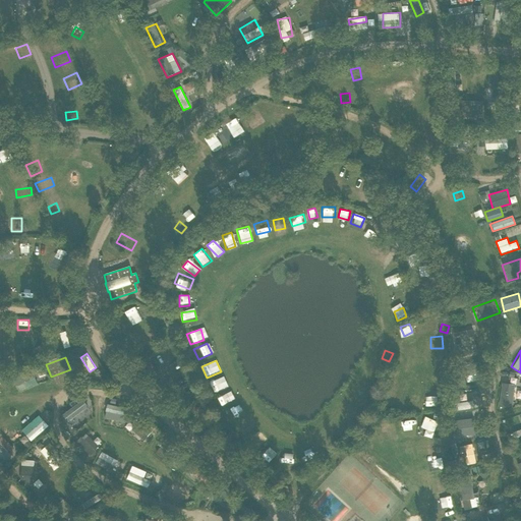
[(413,370),(413,362),(398,361),(398,370),(413,370)]
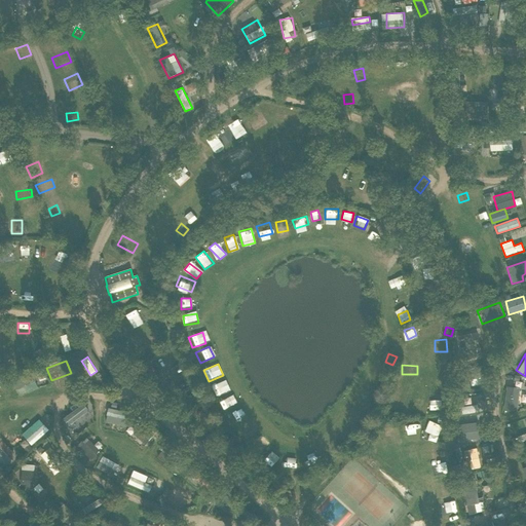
[(32,373),(11,381),(16,395),(37,387),(32,373)]
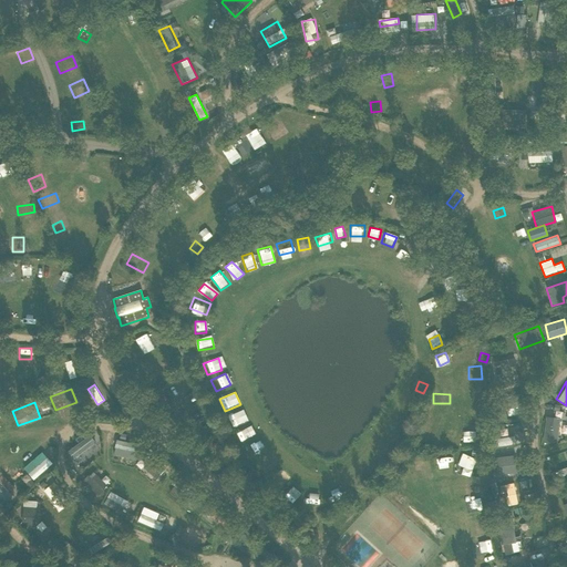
[(244,409),(227,416),(234,428),(249,420),(244,409)]
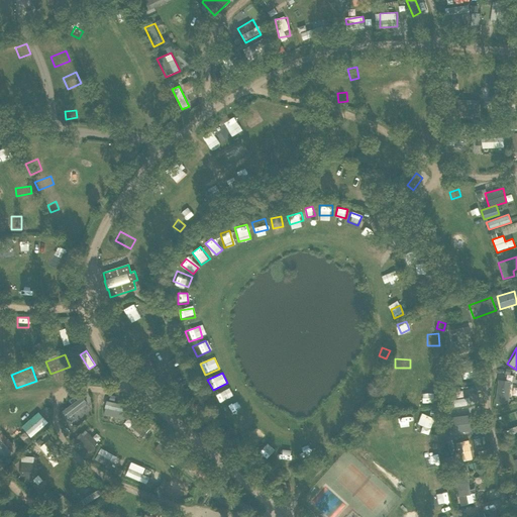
[(389,383),(399,386),(402,377),(392,374),(389,383)]
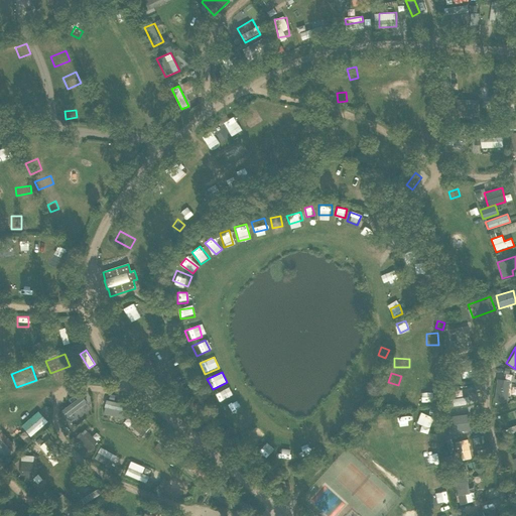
[(494,402),(507,402),(508,380),(495,379),(494,402)]
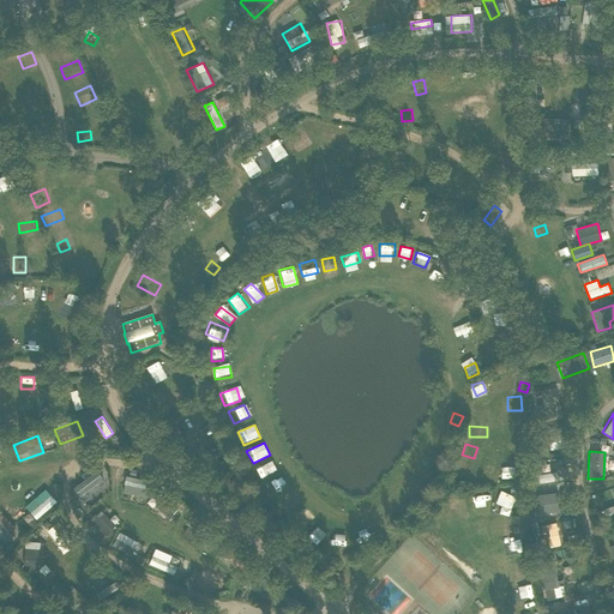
[(257,467),(262,480),(277,473),(271,461),(257,467)]
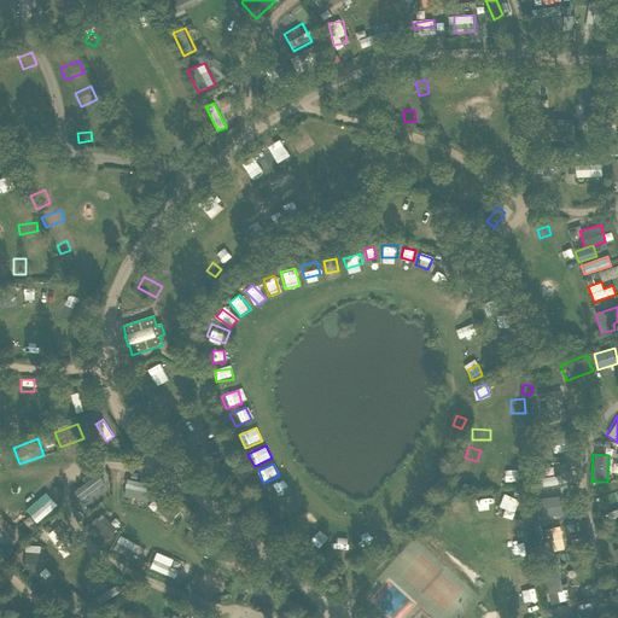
[(471,485),(477,474),(468,470),(462,481),(471,485)]
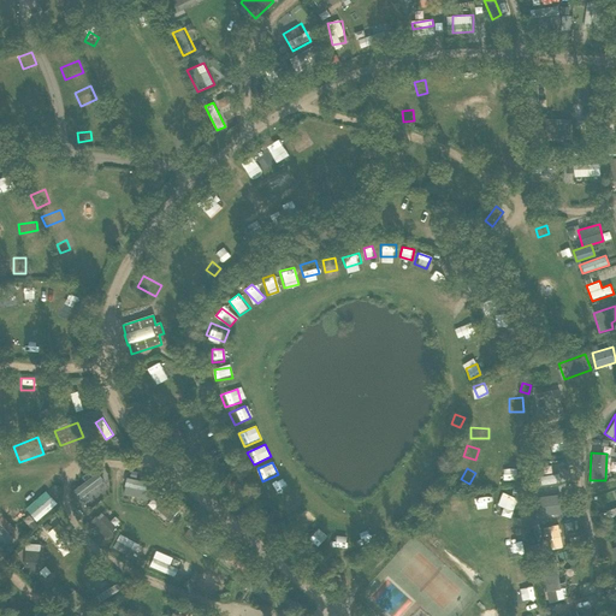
[(540,483),(552,481),(552,468),(539,469),(540,483)]
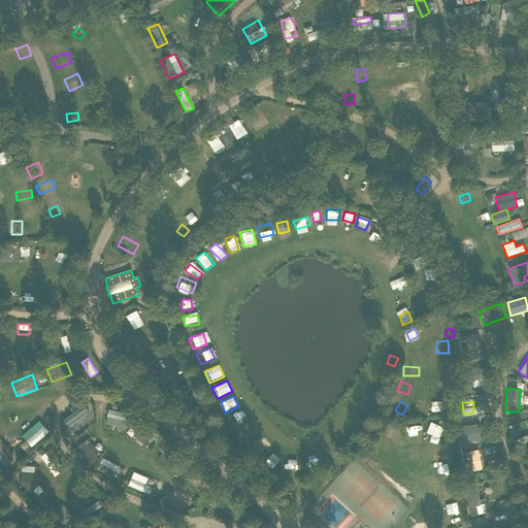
[(61,420),(69,431),(92,415),(83,403),(61,420)]
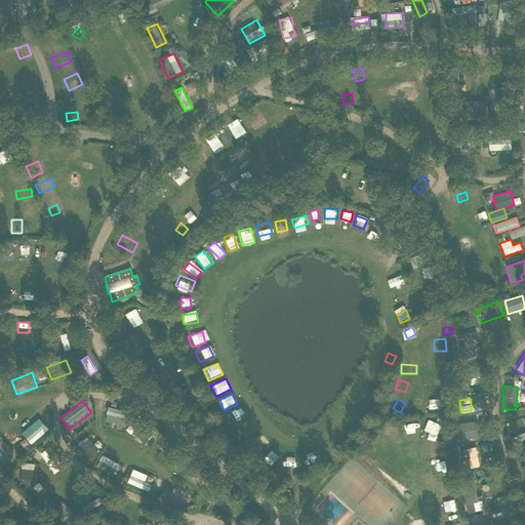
[(411,414),(422,414),(422,403),(411,403),(411,414)]
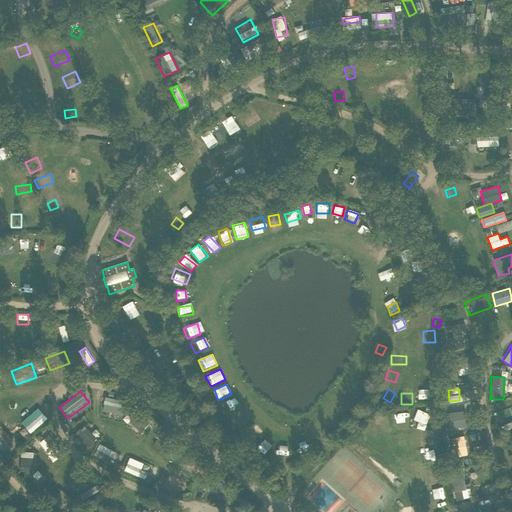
[(105,396),(100,409),(111,413),(115,399),(105,396)]
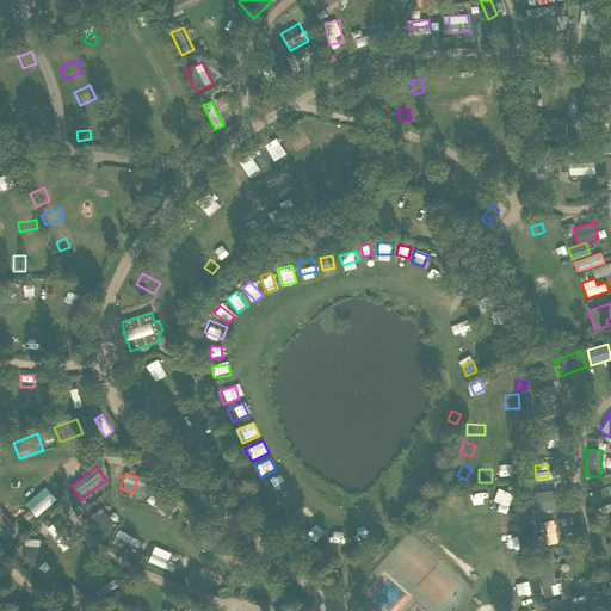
[(275,493),(288,481),(279,473),(266,486),(275,493)]
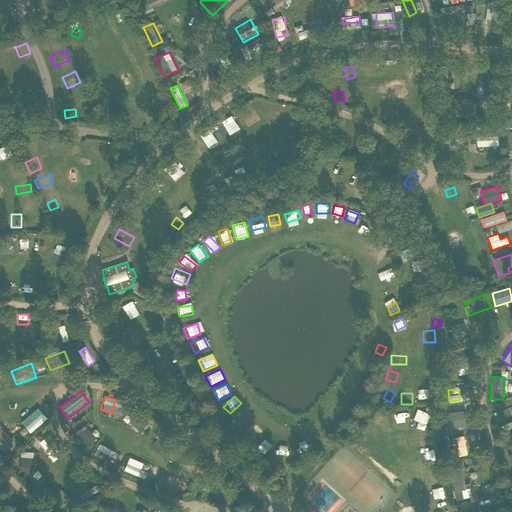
[(30,434),(47,418),(37,407),(20,422),(30,434)]
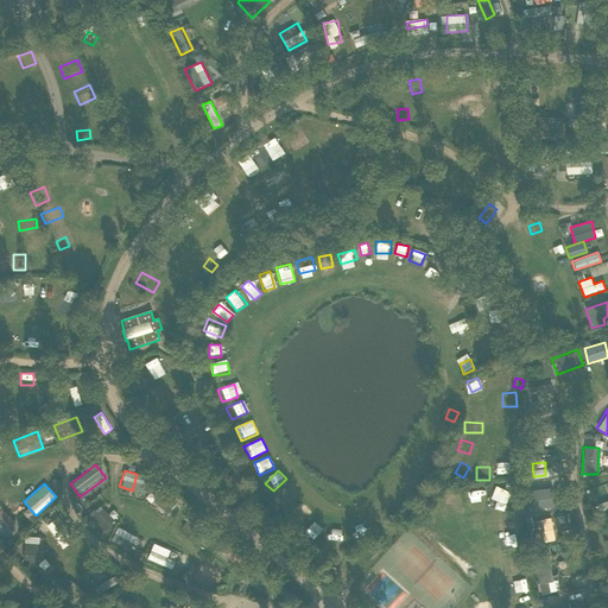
[(550,483),(532,485),(533,508),(551,507),(550,483)]
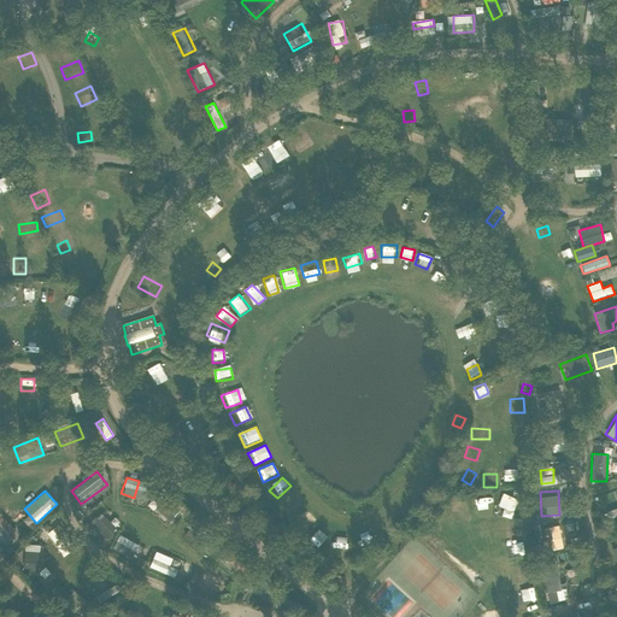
[(295,495),(282,506),(289,517),(304,506),(295,495)]
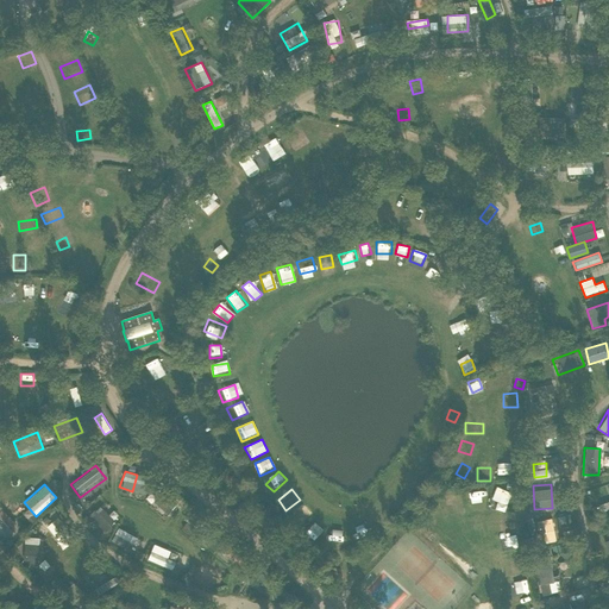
[(181,503),(168,490),(155,503),(167,516),(181,503)]
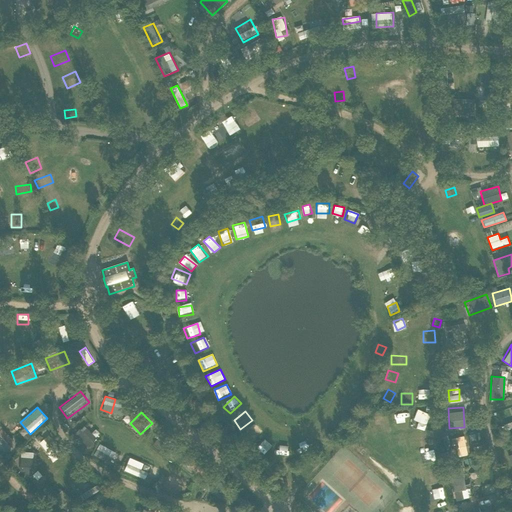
[(376,420),(378,430),(390,427),(388,417),(376,420)]
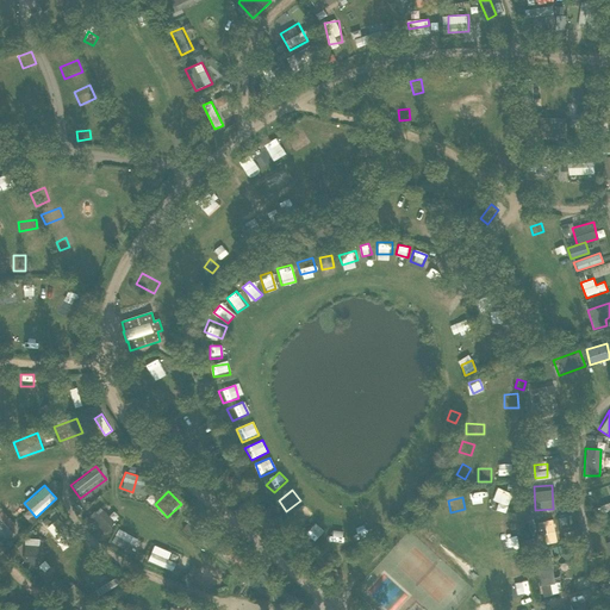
[(601,514),(609,509),(609,502),(598,506),(601,514)]
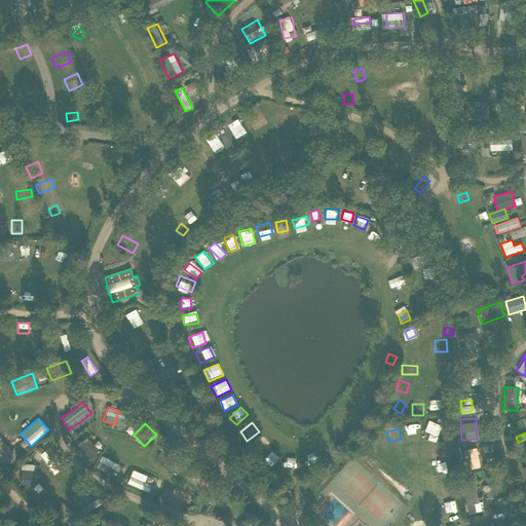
[(76,446),(89,459),(99,450),(85,437),(76,446)]
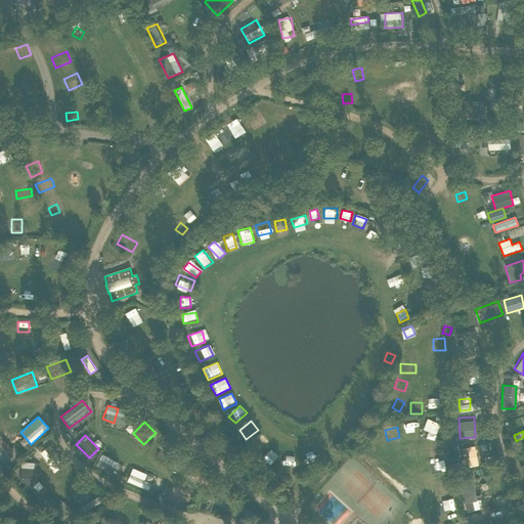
[(251,443),(258,452),(265,445),(258,437),(251,443)]
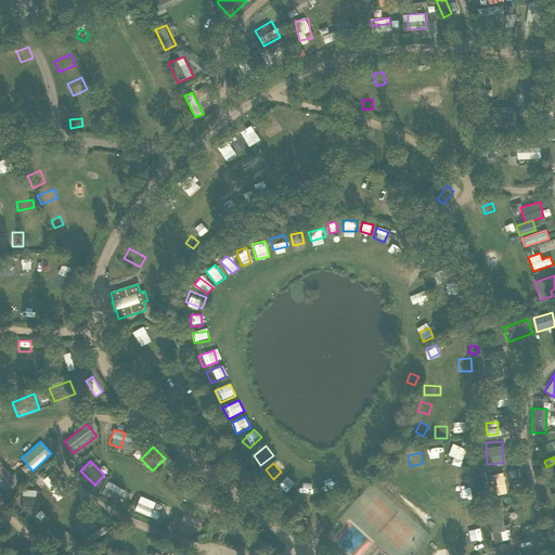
[(0,486),(3,490),(11,483),(8,480),(13,476),(2,464),(0,465),(0,486)]
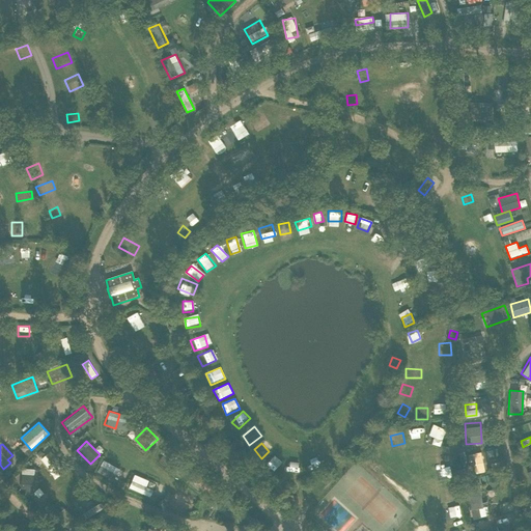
[(469,454),(473,474),(485,471),(481,451),(469,454)]
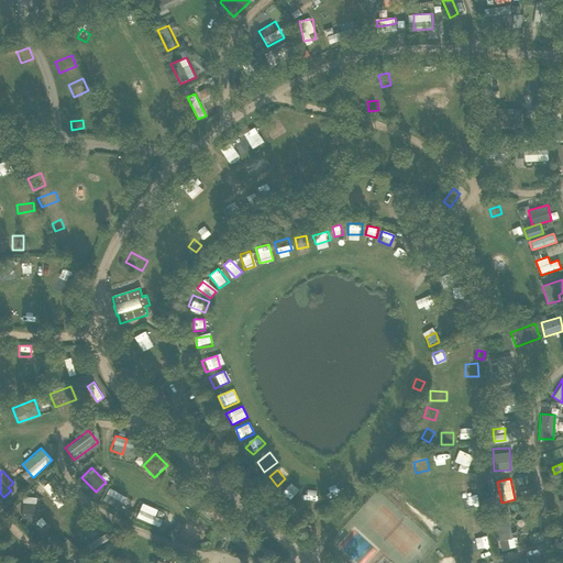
[(111,488),(105,499),(120,509),(127,498),(111,488)]
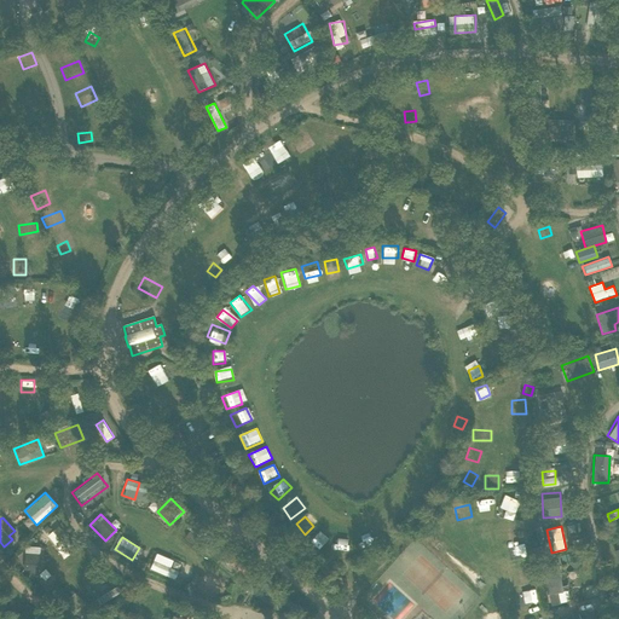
[(39,573),(39,547),(24,547),(24,573),(39,573)]
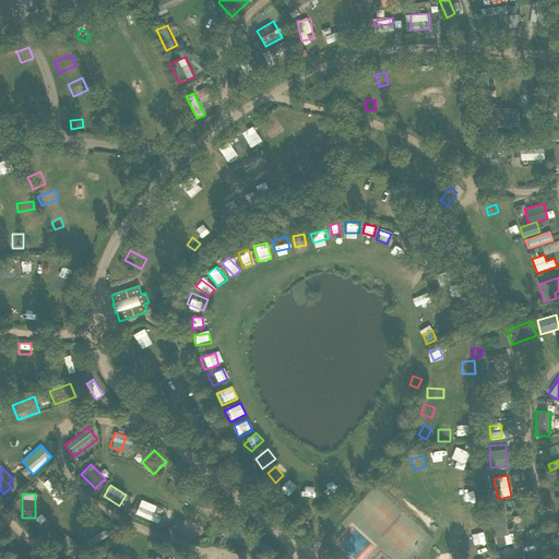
[(163,524),(167,509),(140,500),(134,515),(163,524)]
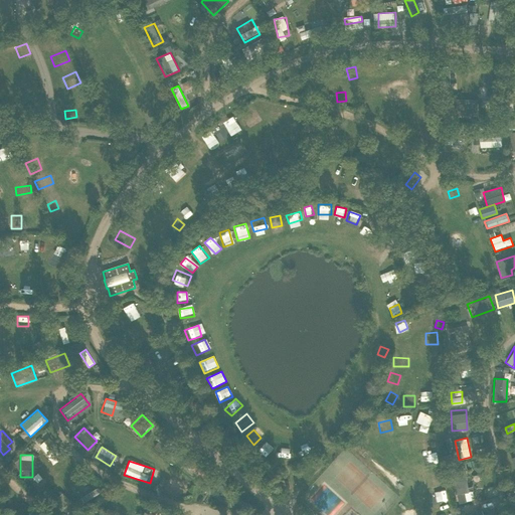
[(466,468),(454,468),(456,503),(473,502),(473,492),(467,492),(466,468)]
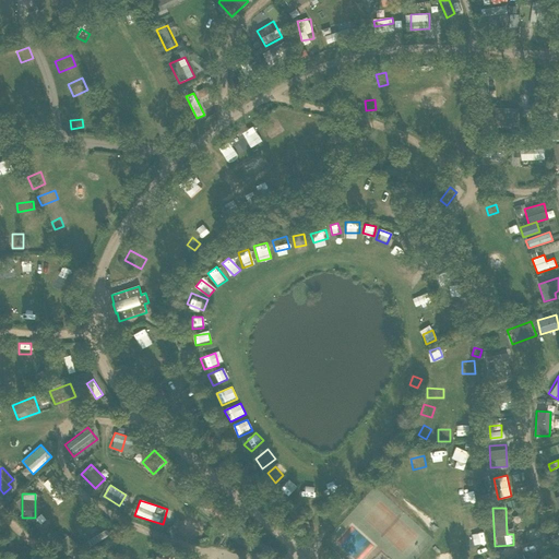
[(36,520),(43,525),(47,519),(40,513),(36,520)]
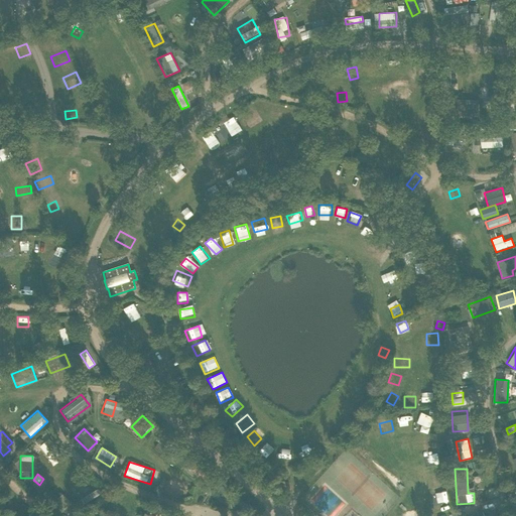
[(80,490),(90,502),(96,497),(87,485),(80,490)]
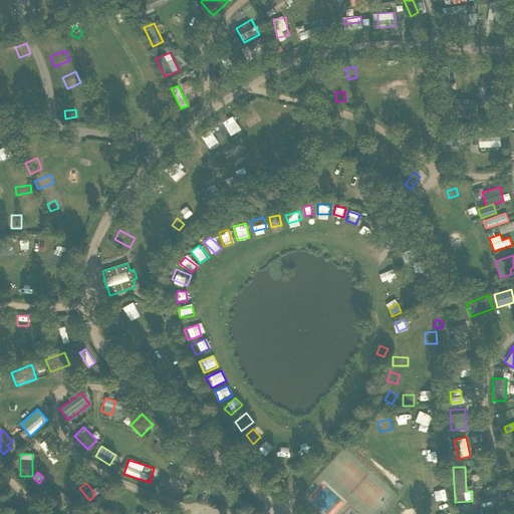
[(69,502),(61,492),(56,496),(50,489),(45,493),(58,510),(69,502)]
